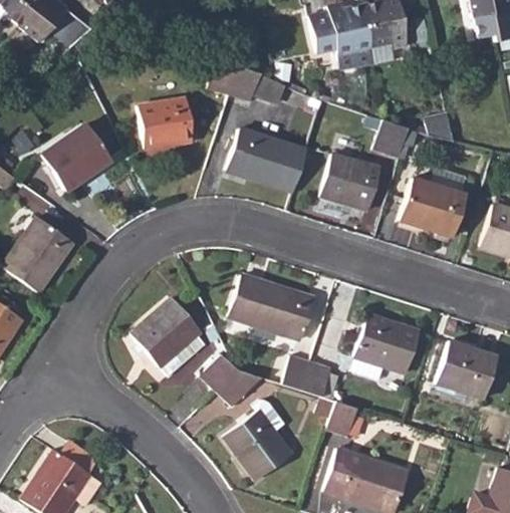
[(0,0),(0,16),(8,7),(13,0),(0,0)]
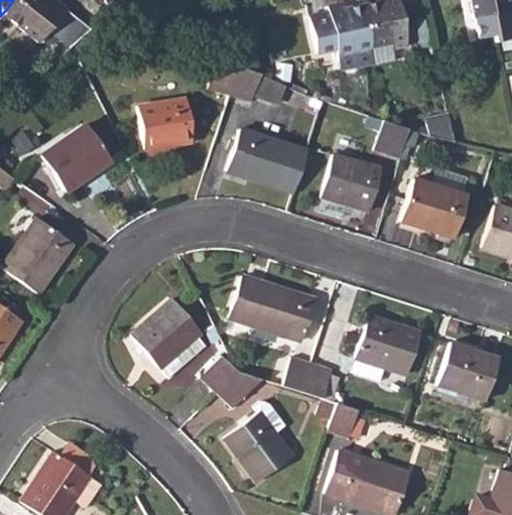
[(13,0),(8,7),(5,11),(40,38),(47,27),(66,41),(90,25),(66,5),(67,3),(62,0),(13,0)]
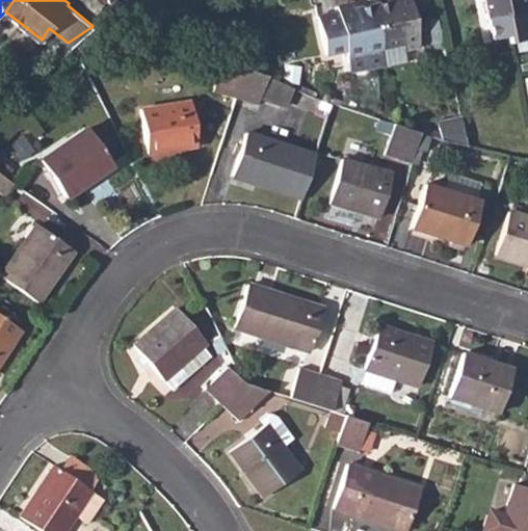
[(410,0),(390,0),(375,3),(384,46),(403,42),(405,48),(419,45),(410,0)]
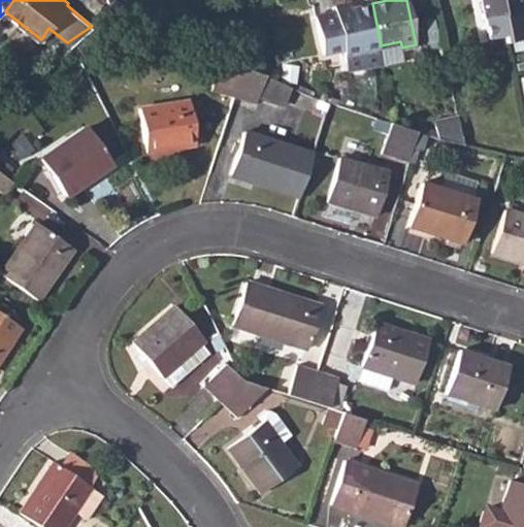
[(523,0),(482,0),(486,19),(487,19),(492,39),(506,36),(508,42),(523,39),(523,0)]
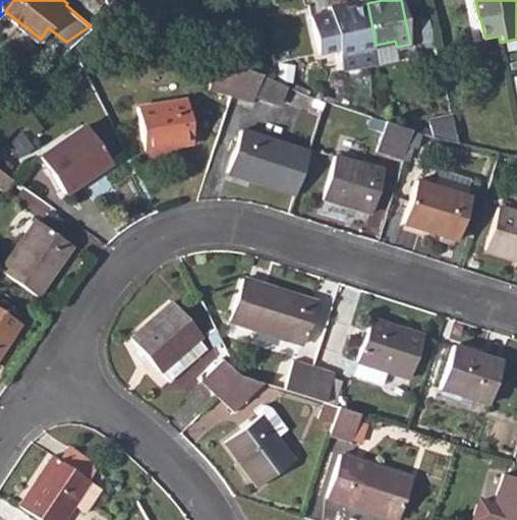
[(376,45),(367,3),(349,7),(348,1),(333,4),(334,11),(314,15),(323,53),(341,49),(345,68),(380,61),(376,45)]
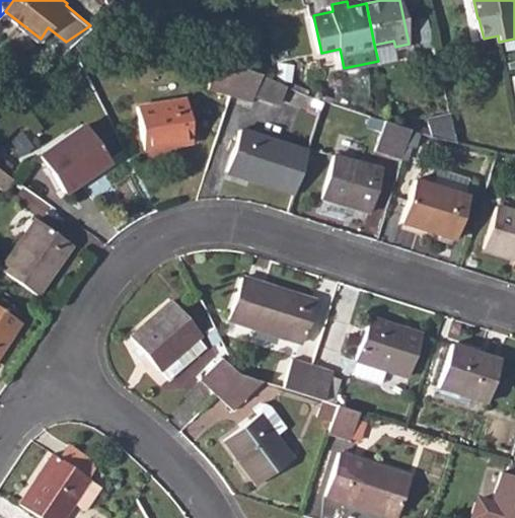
[(223,59),(214,89),(235,96),(244,67),(232,61),(223,59)]
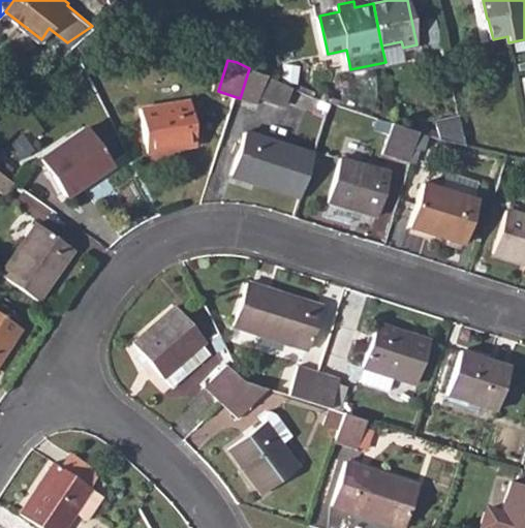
[(249,68),(240,98),(261,104),(270,78),(249,68)]
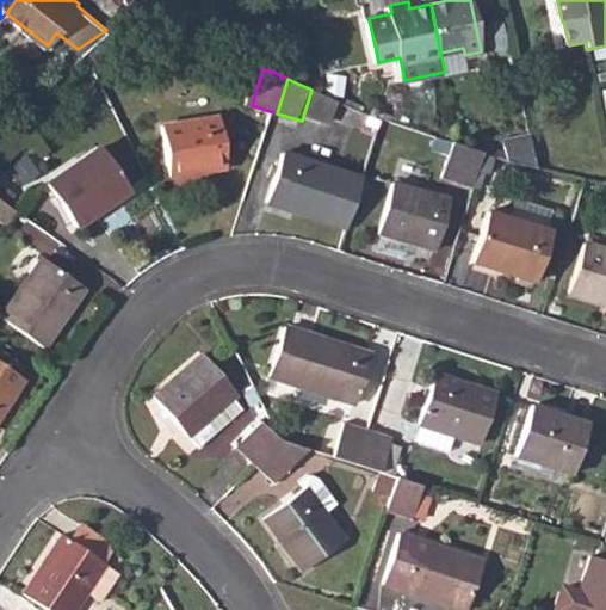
[(224,117),(168,123),(174,174),(229,168),(224,117)]
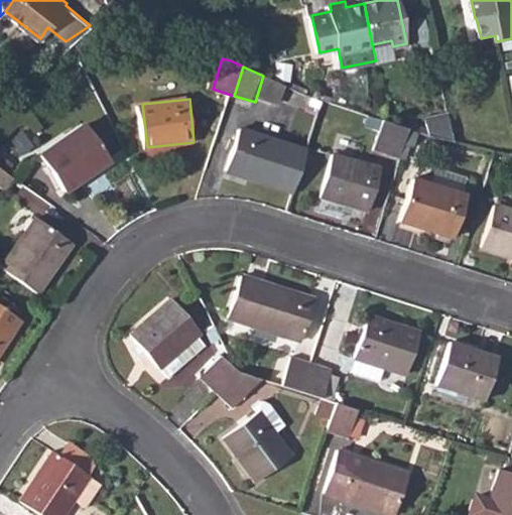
[(449,113),(427,118),(430,130),(454,136),(449,113)]
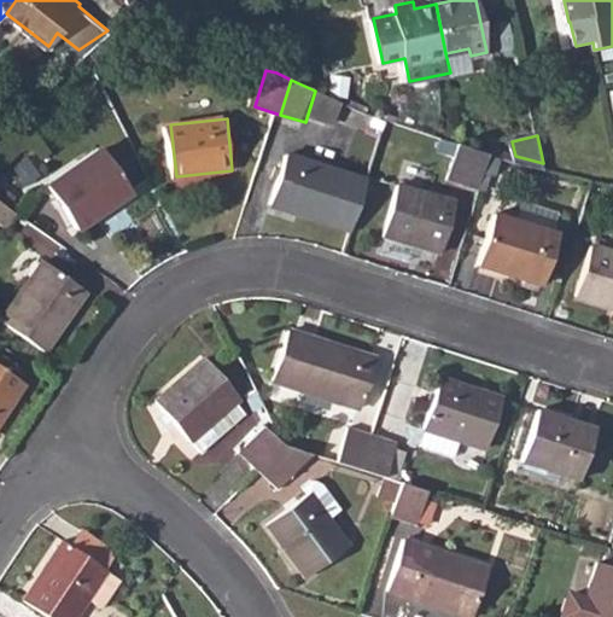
[(104,145),(51,180),(80,223),(132,187),(104,145)]
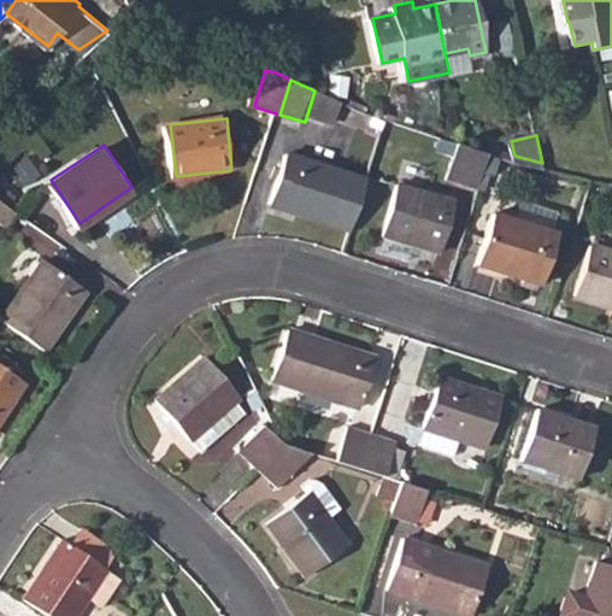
[(475,146),(464,181),(484,186),(495,152),(475,146)]
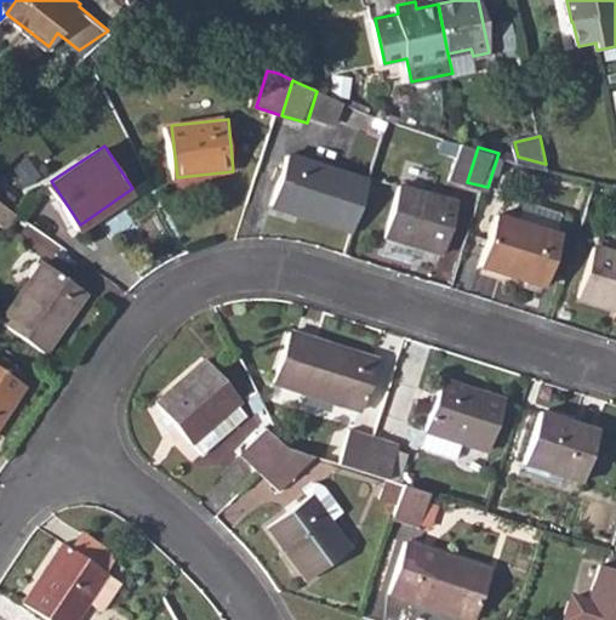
[(376,182),(295,154),(279,204),(361,231),(376,182)]
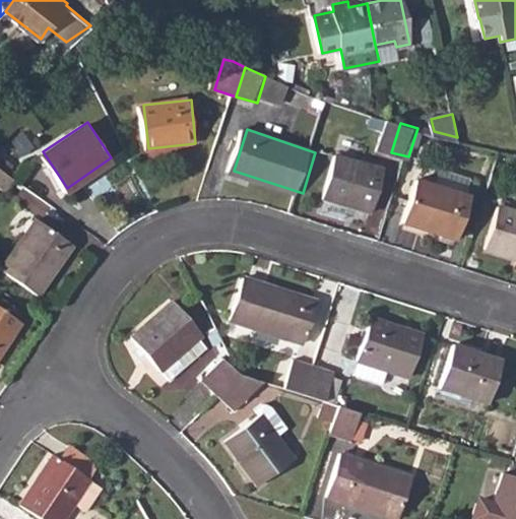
[(340,153),(327,197),(374,211),(388,169),(340,153)]
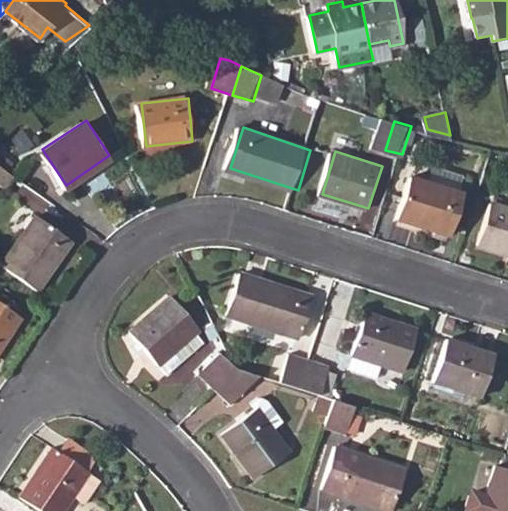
[(413,176),(401,219),(454,236),(467,193),(413,176)]
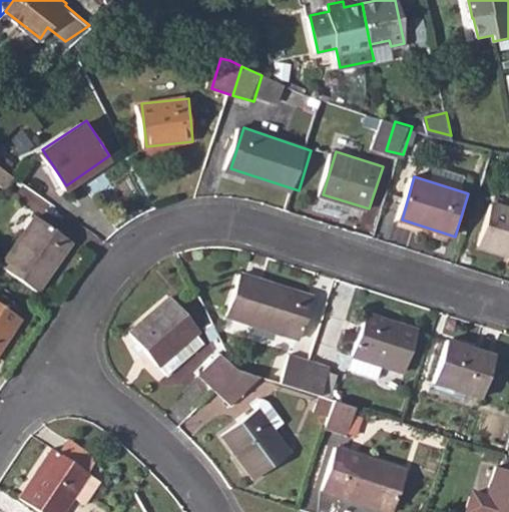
[(508,205),(498,202),(486,244),(508,251),(508,205)]
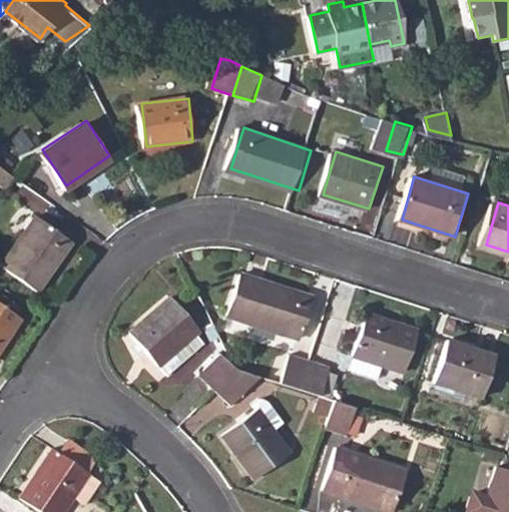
[(38,214),(6,264),(42,288),(74,239),(38,214)]
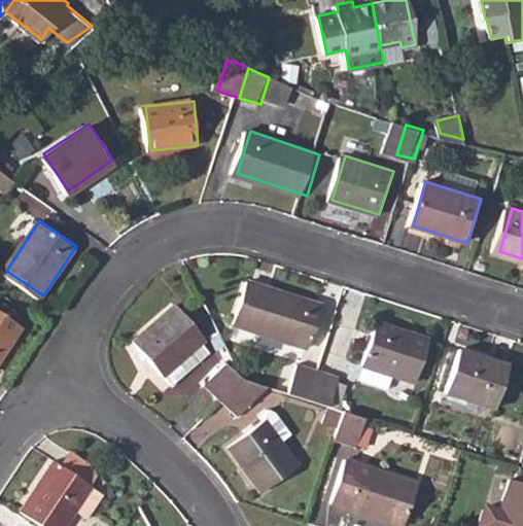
[(243,285),(228,326),(305,351),(318,312),(317,310),(243,285)]
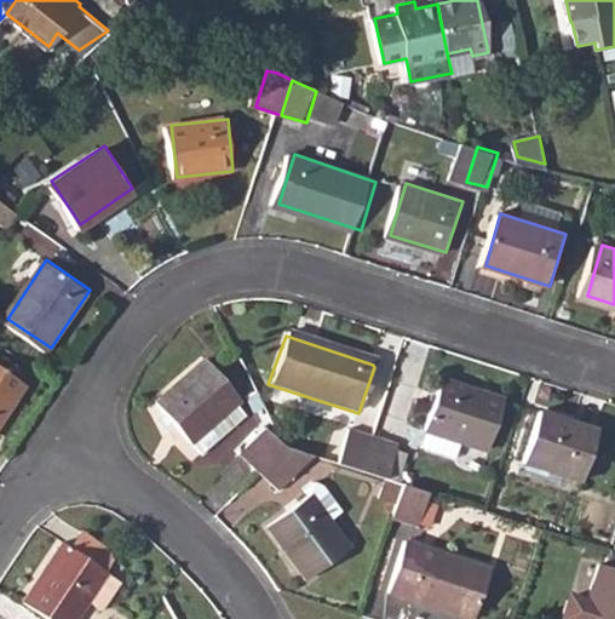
[(0,356),(0,423),(32,378),(0,356)]
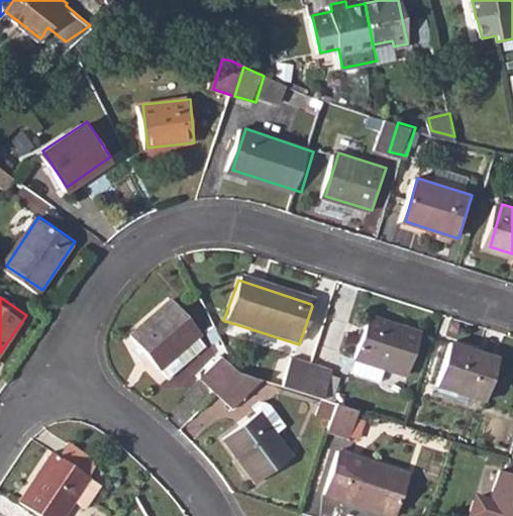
[(173,300),(130,335),(159,367),(200,331),(173,300)]
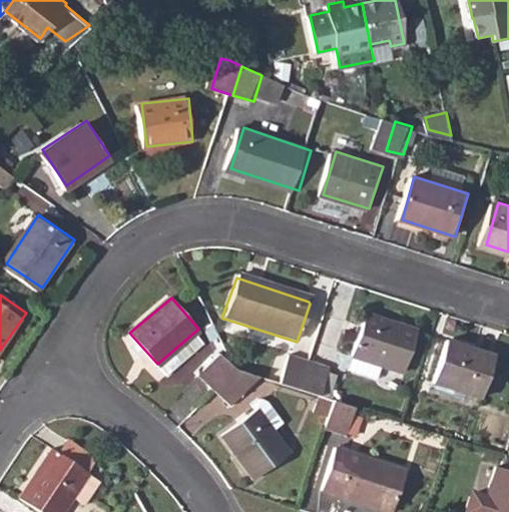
[(364,316),(350,358),(379,367),(402,374),(416,333),(364,316)]
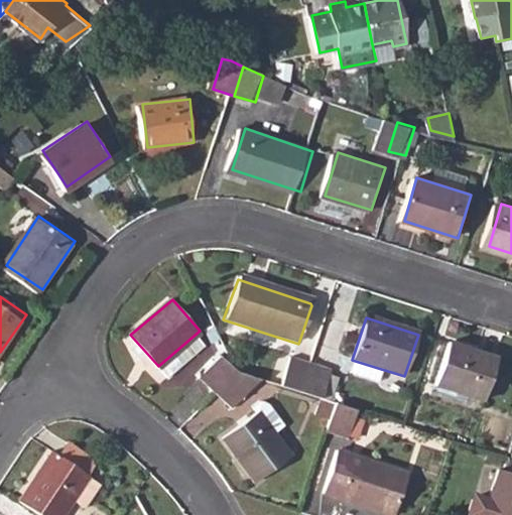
[(449,344),(434,386),(482,401),(496,359),(449,344)]
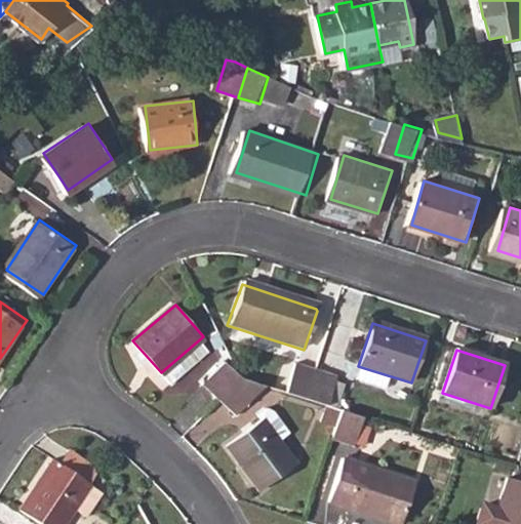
[(202,384),(219,400),(240,378),(223,362),(202,384)]
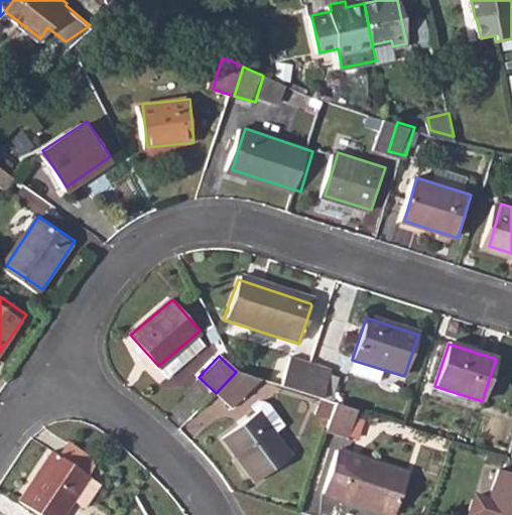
[(288,359),(280,385),(300,392),(309,366),(288,359)]
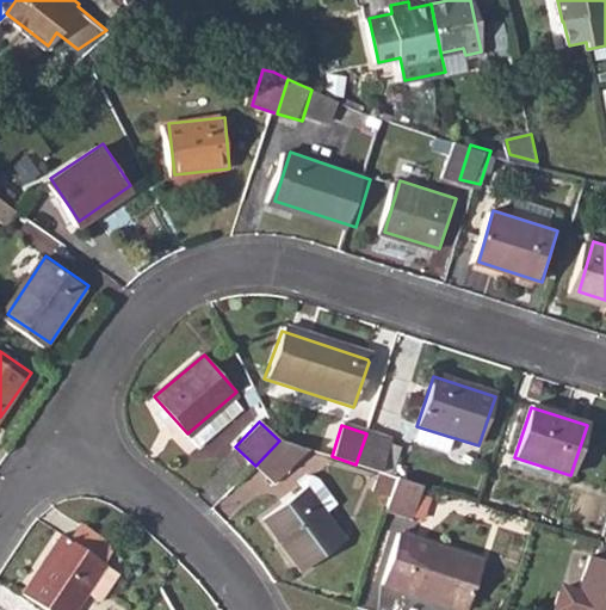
[(451,437),(416,426),(412,444),(445,455),(451,437)]
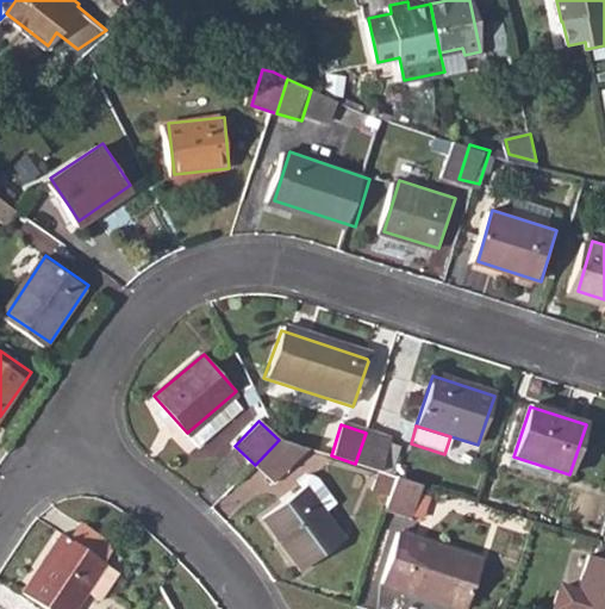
[(366,433),(355,464),(378,471),(388,440),(366,433)]
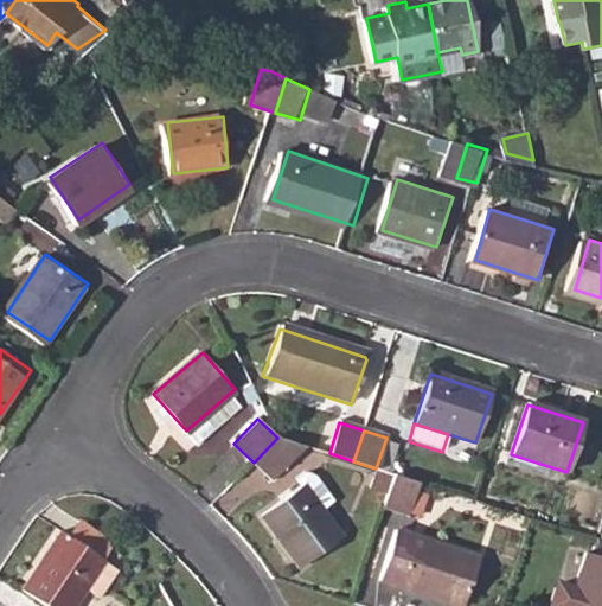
[(277,438),(254,463),(271,479),(303,445),(279,437),(277,438)]
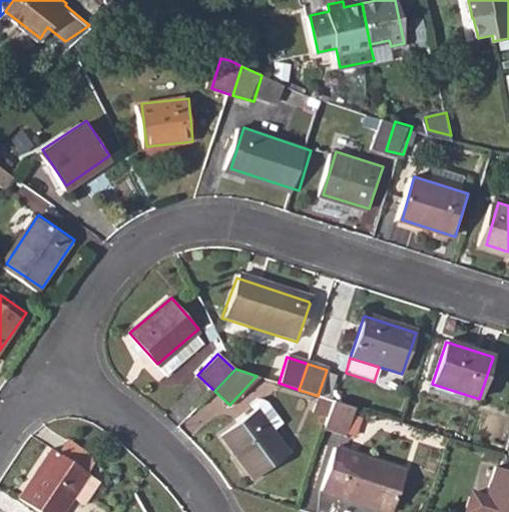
[(335,402),(326,432),(346,437),(355,408),(335,402)]
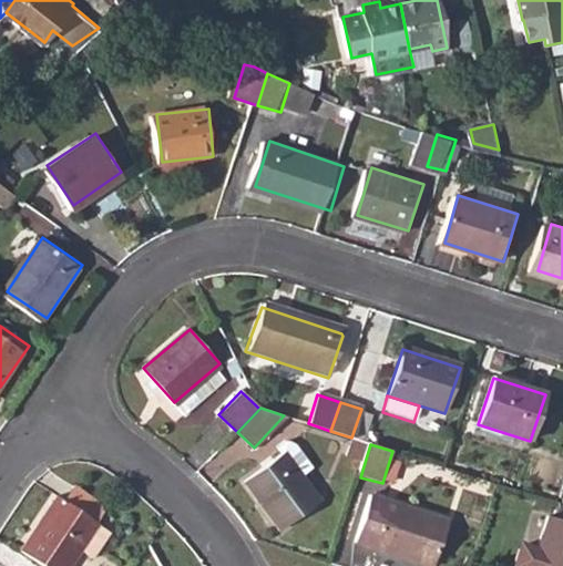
[(285,454),(246,482),(279,530),(318,502),(285,454)]
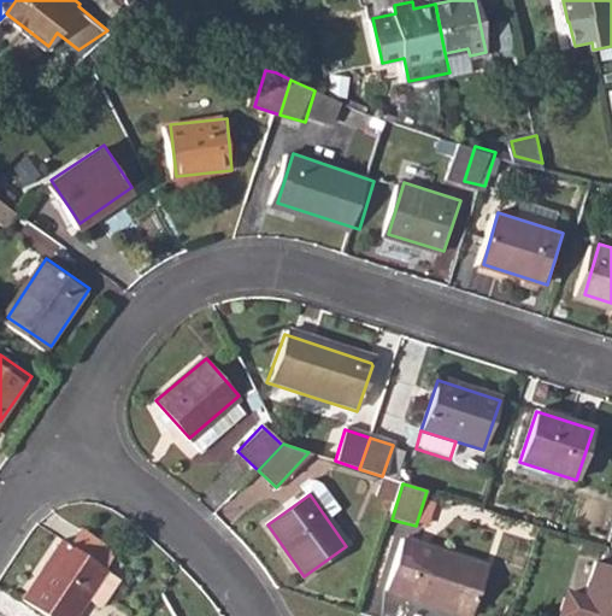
[(405,539),(388,591),(468,615),(471,615),(487,564),(405,539)]
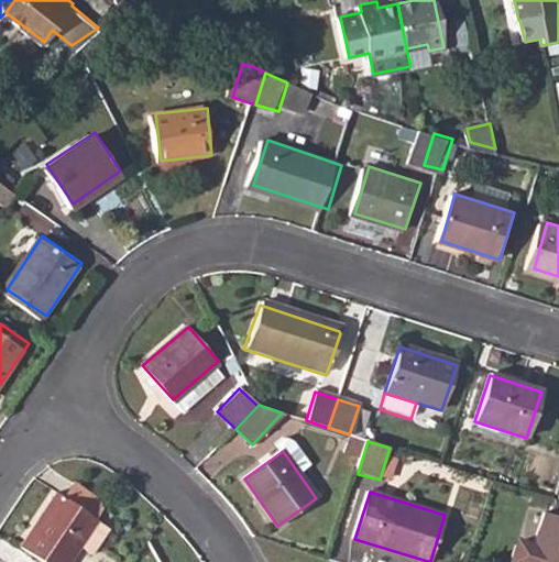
[(58,493),(22,544),(46,561),(69,561),(81,544),(94,552),(109,527),(58,493)]
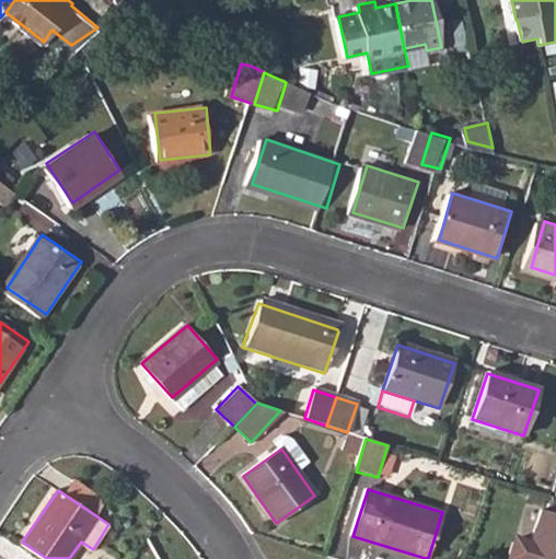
[(555,513),(531,507),(514,558),(555,558),(555,513)]
